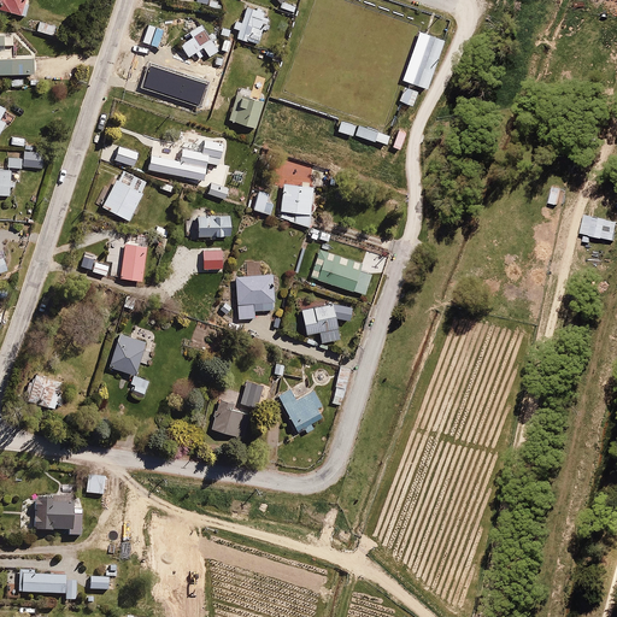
[(0,0),(0,10),(24,17),(27,11),(22,10),(24,0),(29,1),(29,0),(0,0)]
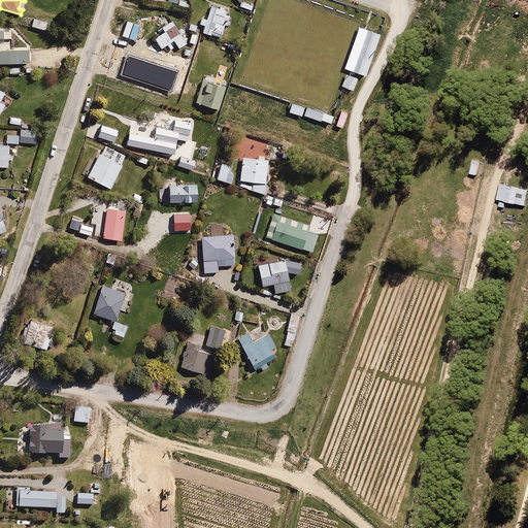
[(209,1),(205,17),(200,14),(198,22),(203,23),(201,31),(220,36),(224,23),(228,24),(232,7),(209,1)]
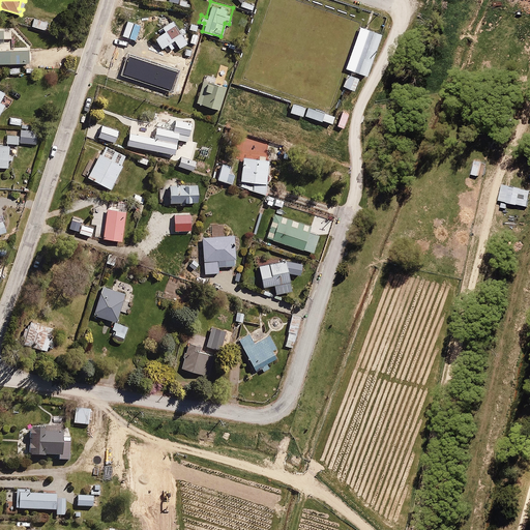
[(173,39),(178,48),(187,42),(170,11),(158,19),(164,28),(152,34),(159,47),(173,39)]
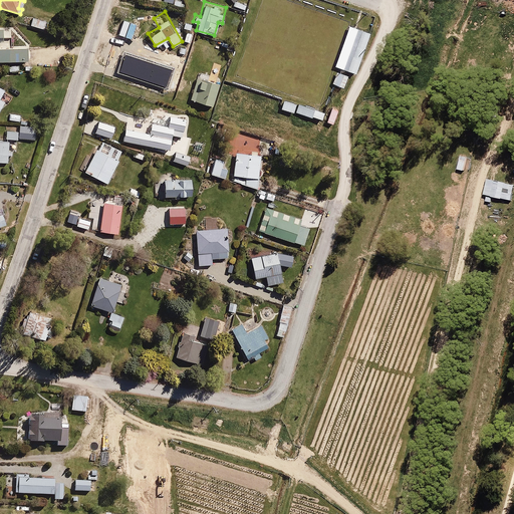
[(371,32),(354,27),(341,68),(358,73),(371,32)]
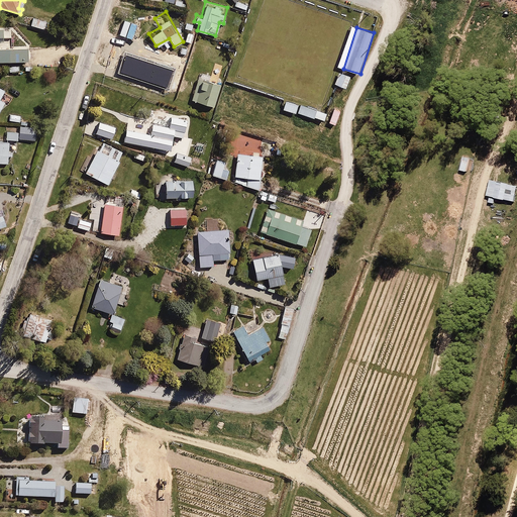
[(0,38),(12,39),(12,30),(0,29),(0,64),(28,64),(28,49),(0,49),(0,38)]
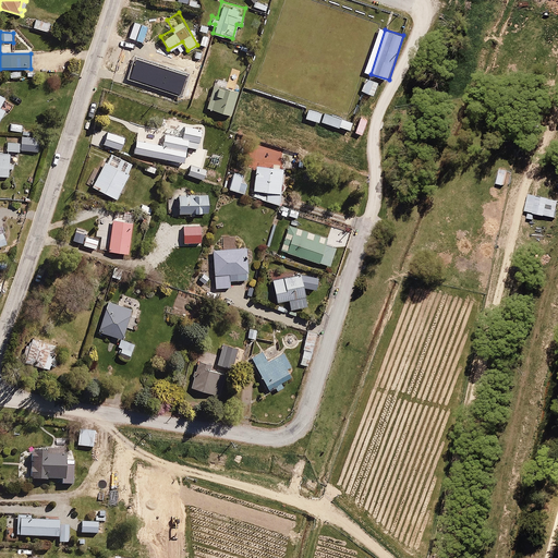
[(156,60),(157,48),(143,46),(142,53),(135,52),(132,72),(164,77),(166,62),(156,60)]
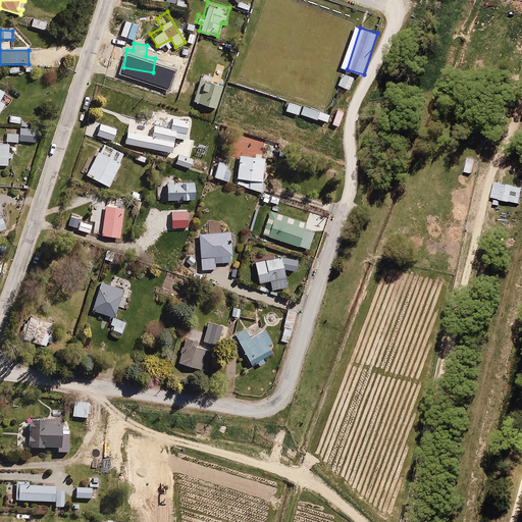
[(224,80),(201,72),(193,98),(215,106),(224,80)]
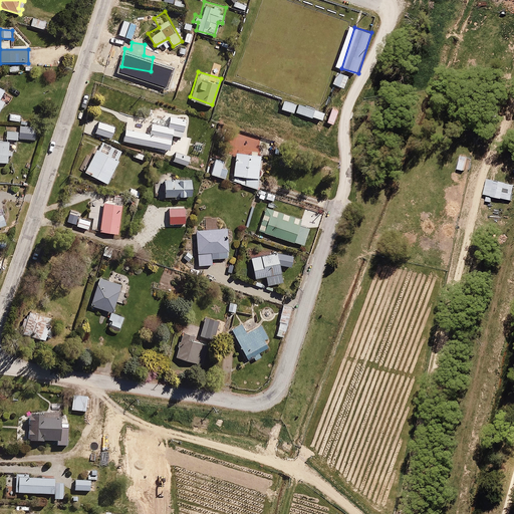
[(0,111),(5,101),(1,99),(8,86),(0,81),(0,111)]
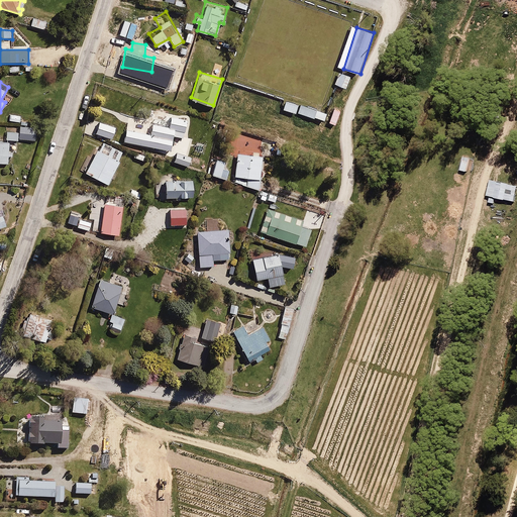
[(284,95),(280,107),(295,112),(296,110),(308,114),(305,125),(323,131),(330,111),(284,95)]
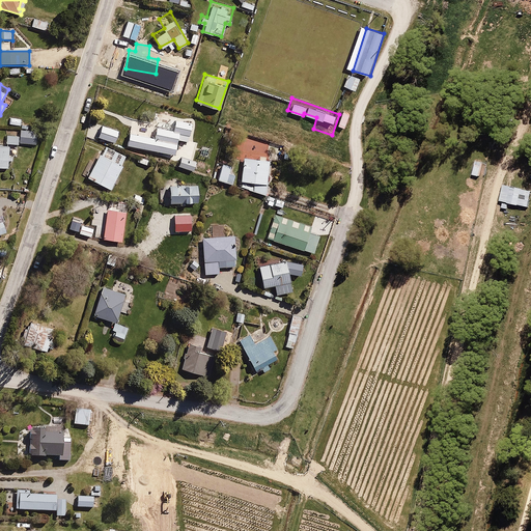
[(154,135),(128,130),(126,143),(173,151),(176,138),(188,140),(192,119),(173,116),(172,126),(156,122),(154,135)]
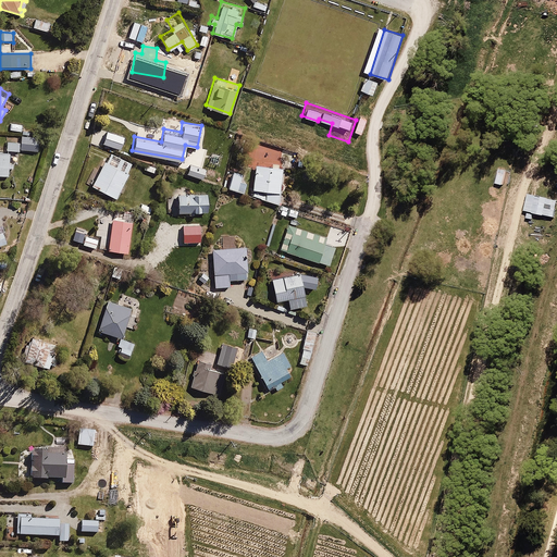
[(22,123),(11,123),(11,132),(22,132),(22,123)]
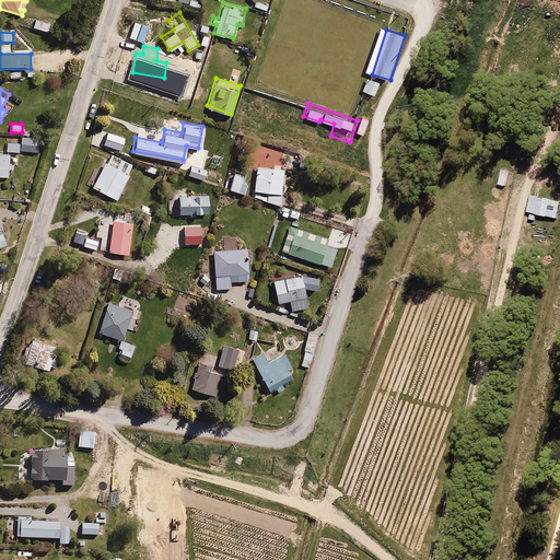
[(21,142),(4,143),(4,153),(38,151),(38,140),(34,140),(34,137),(20,137),(21,142)]
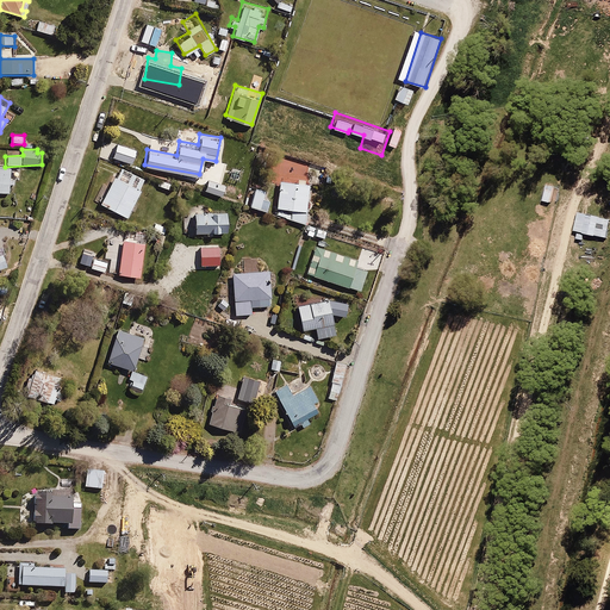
[(126,213),(142,186),(139,185),(144,176),(119,163),(103,194),(100,193),(98,198),(126,213)]
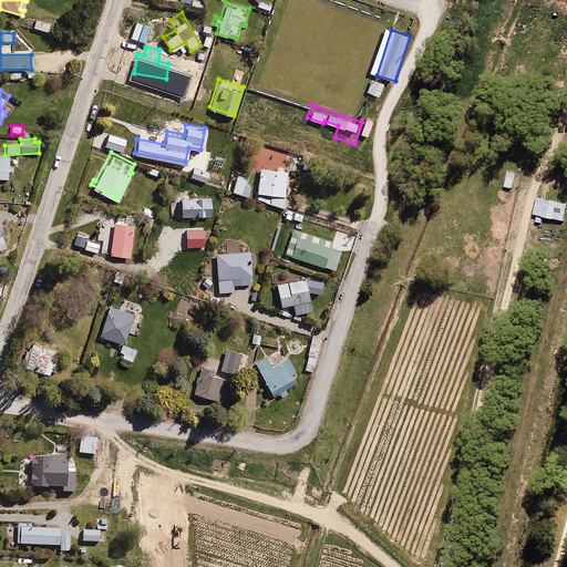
[(0,179),(9,181),(9,173),(13,173),(13,166),(9,165),(10,156),(0,156),(0,179)]
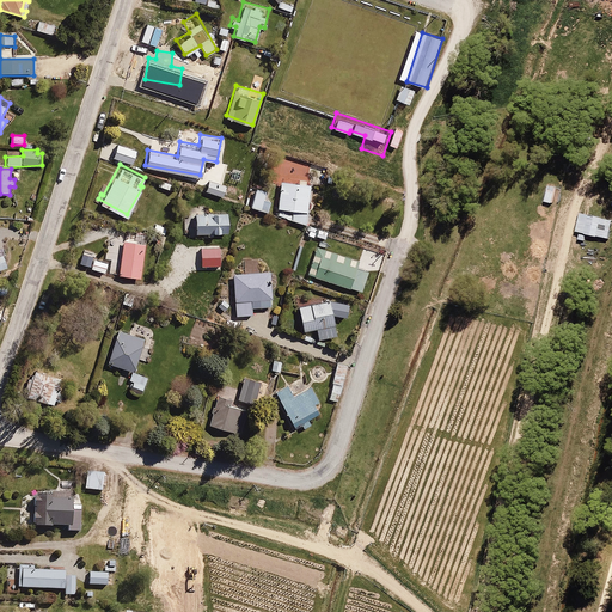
[(308,207),(308,182),(305,181),(305,176),(298,175),(298,178),(279,177),(277,206),(308,207)]
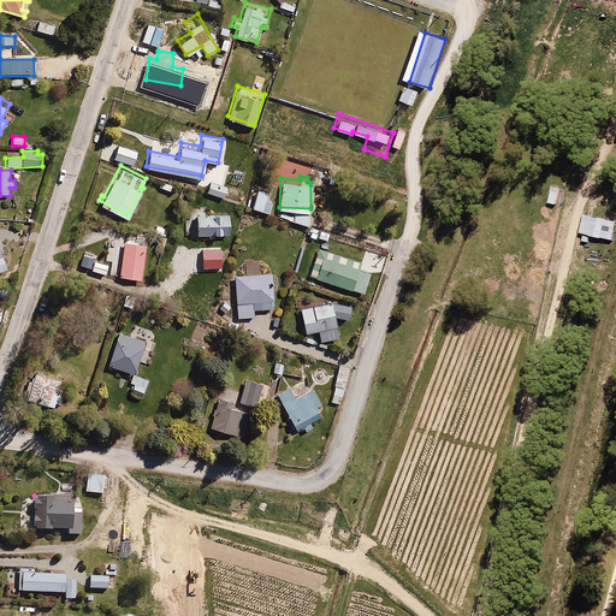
[(247,202),(250,203),(247,213),(266,220),(274,200),(266,196),(268,190),(256,185),(252,199),(248,197),(247,202)]
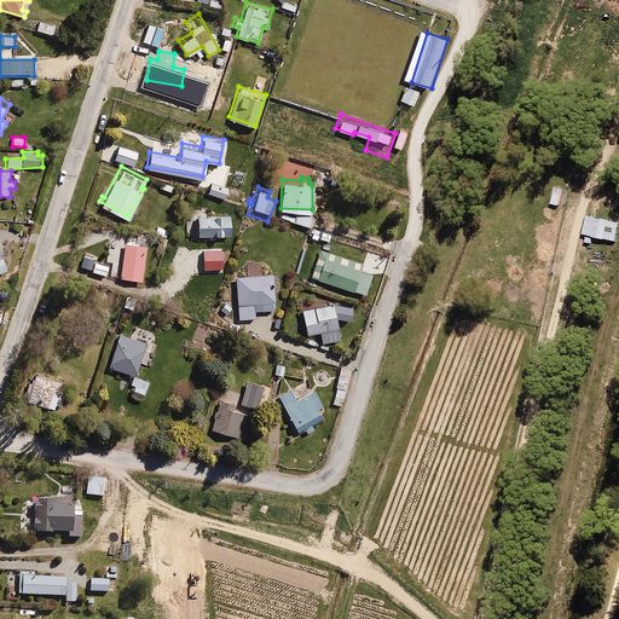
[(196,215),(197,235),(230,232),(229,214),(196,215)]
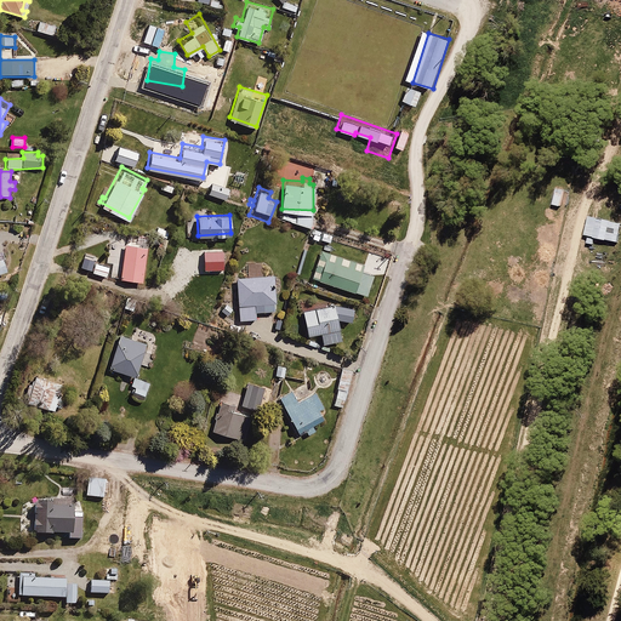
[(312,226),(308,234),(331,241),(334,234),(312,226)]
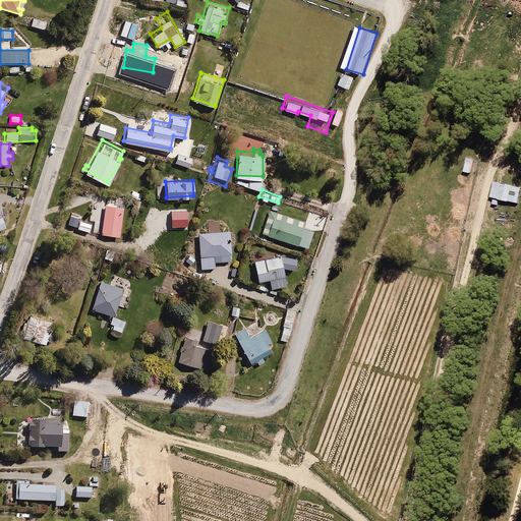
[(125,198),(106,195),(100,233),(119,236),(125,198)]
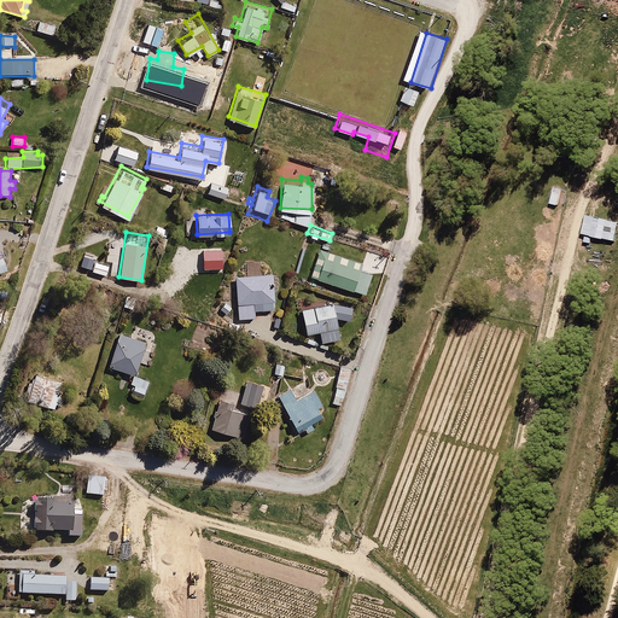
[(222,248),(202,248),(203,261),(222,260),(222,248)]
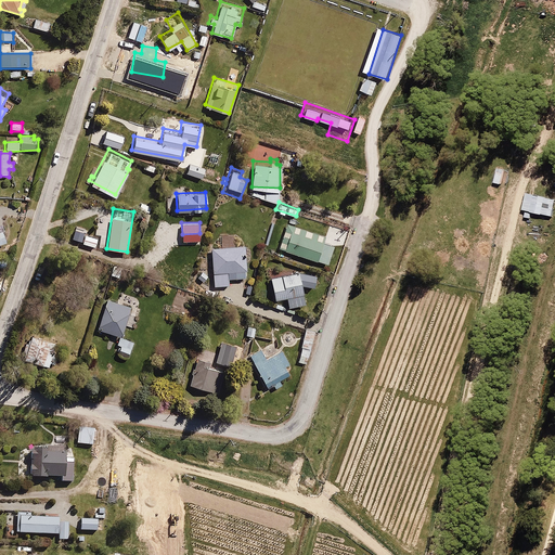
[(292,230),(284,250),(315,261),(323,241),(292,230)]
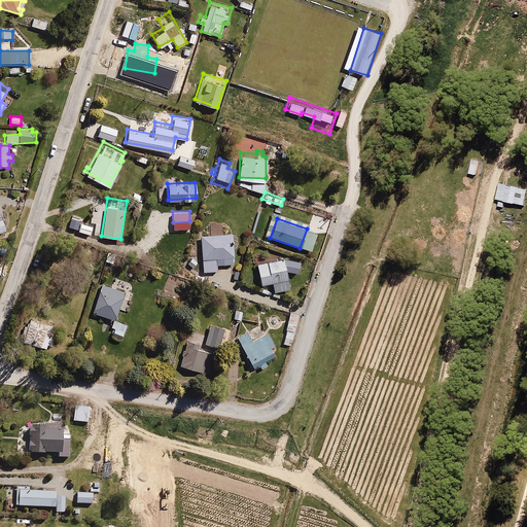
[(201,270),(217,270),(217,256),(221,256),(221,261),(224,261),(224,267),(235,267),(235,244),(231,244),(231,238),(233,238),(233,230),(200,231),(201,270)]
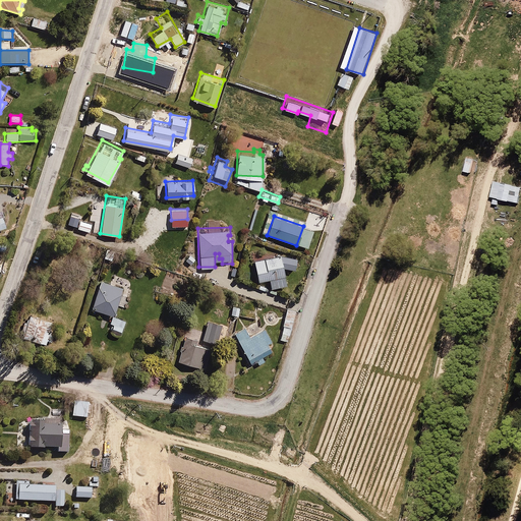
[(269,255),(269,252),(265,253),(265,256),(259,257),(258,254),(253,255),(256,279),(270,278),(271,284),(286,282),(284,266),(295,269),(296,256),(283,252),(269,255)]
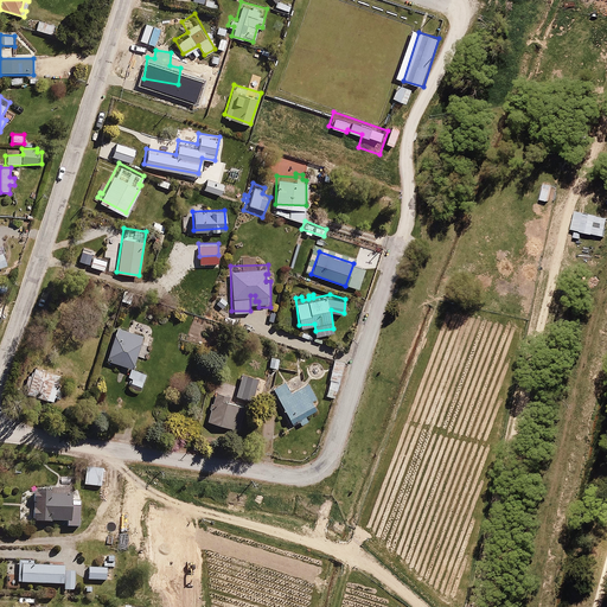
[(144,330),(115,323),(104,360),(133,368),(144,330)]
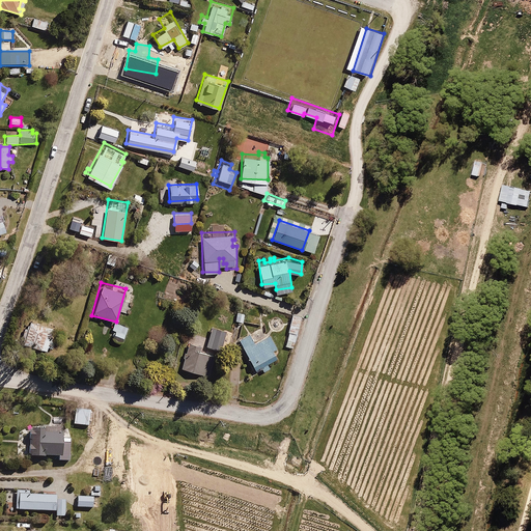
[(301,317),(291,315),(284,343),(292,346),(301,317)]
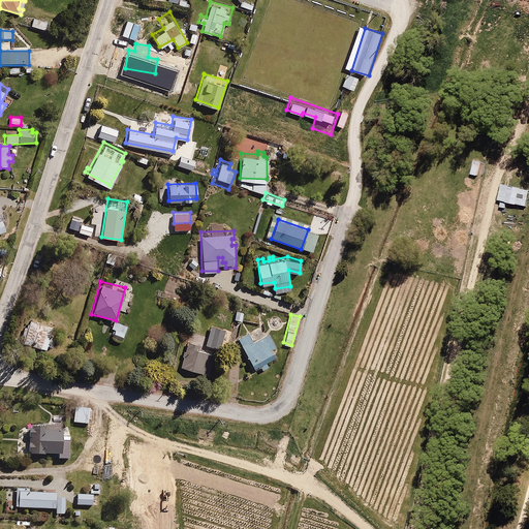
[(55,329),(32,321),(25,344),(49,350),(55,329)]
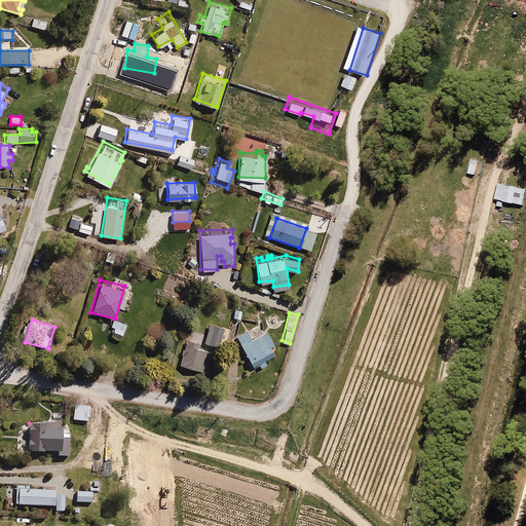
[(216,345),(221,324),(209,321),(203,343),(216,345)]
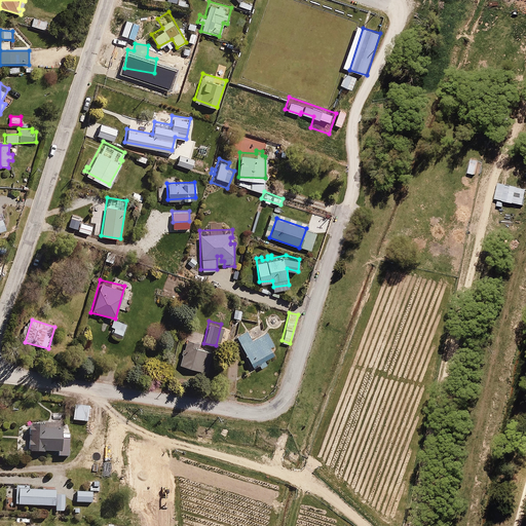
[(264,355),(273,350),(269,344),(273,342),(266,329),(252,337),(248,330),(236,336),(253,366),(258,363),(260,366),(267,362),(264,355)]
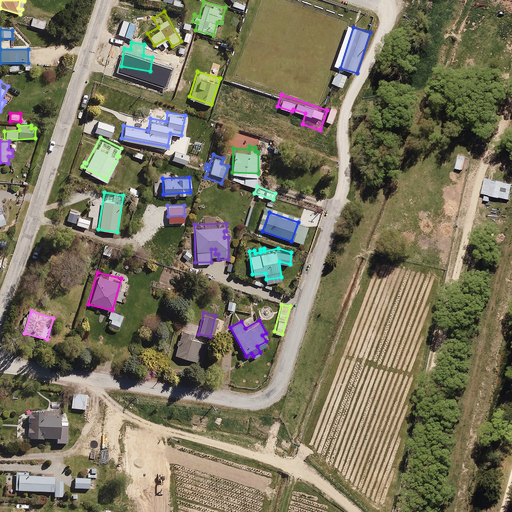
[(191,338),(193,331),(178,328),(172,353),(203,360),(208,342),(191,338)]
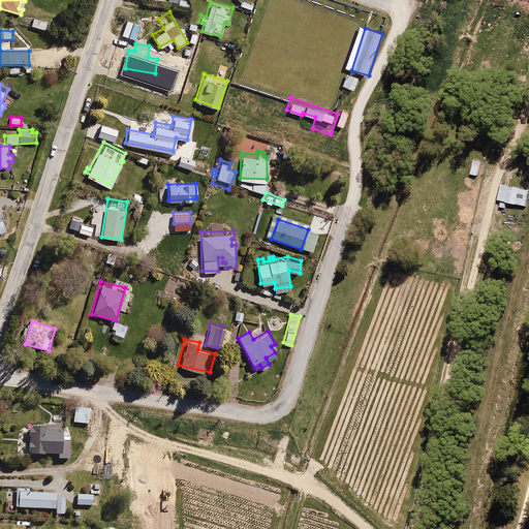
[(89,403),(73,403),(72,419),(88,421),(89,403)]
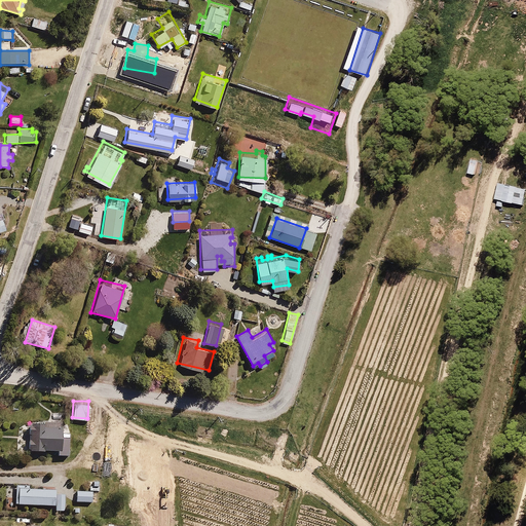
[(35,424),(29,424),(29,450),(57,449),(57,453),(73,453),(73,449),(69,449),(68,430),(63,430),(63,417),(45,418),(45,415),(35,415),(35,424)]
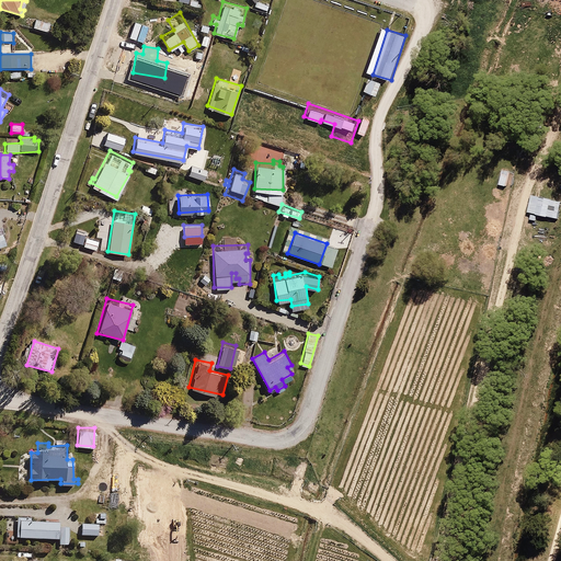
[(88,492),(89,499),(110,497),(110,493),(106,493),(105,481),(90,481),(90,492),(88,492)]
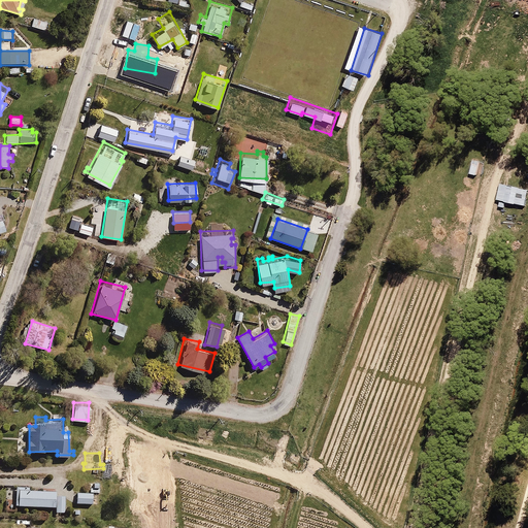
[(56,494),(56,486),(41,486),(41,480),(29,480),(29,486),(13,485),(13,505),(55,505),(55,510),(65,512),(65,494),(56,494)]
